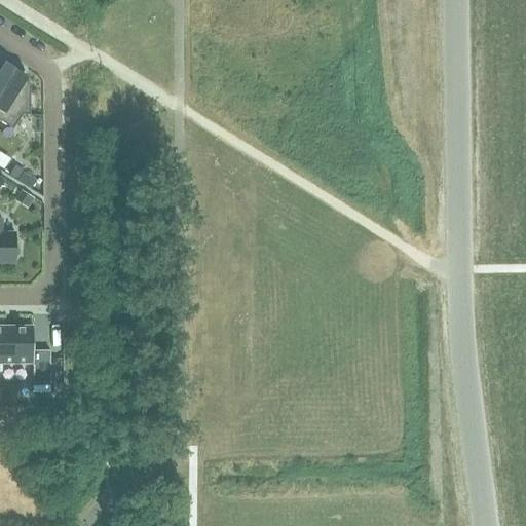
[(2,67),(0,66),(0,96),(16,71),(4,63),(2,67)]
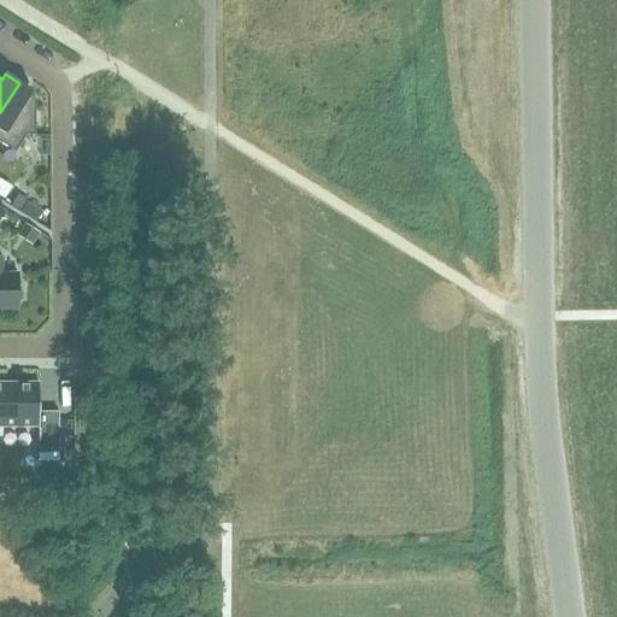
[(19,83),(0,112),(0,141),(16,152),(27,135),(35,135),(35,100),(30,97),(33,92),(19,83)]
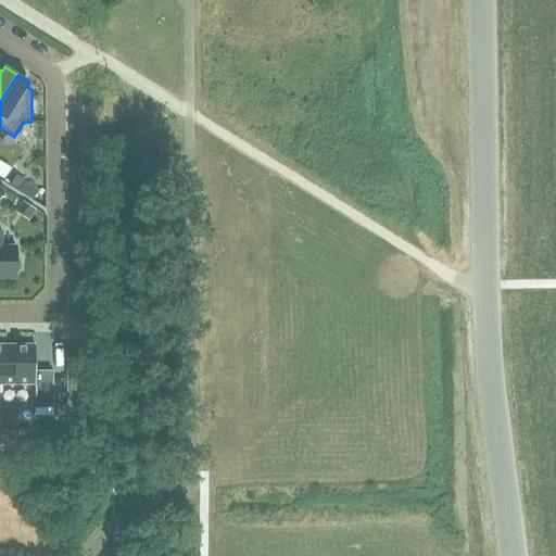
[(4,180),(20,190),(29,173),(15,164),(4,180)]
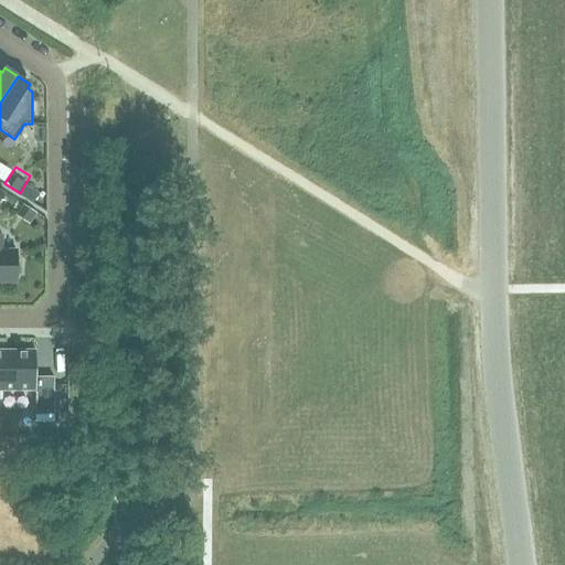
[(34,204),(40,195),(24,185),(19,194),(34,204)]
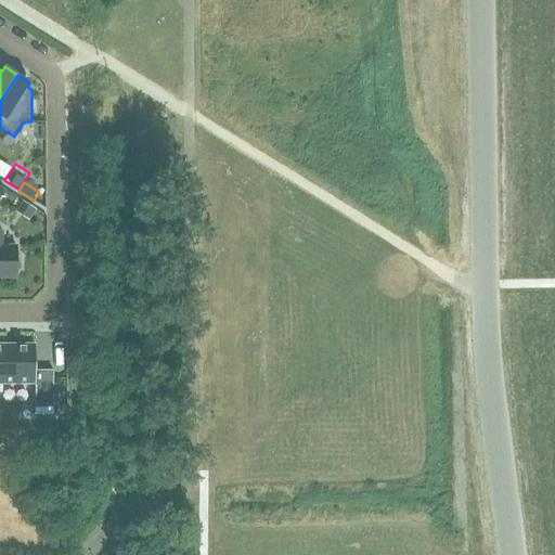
[(29,221),(37,210),(23,202),(16,213),(29,221)]
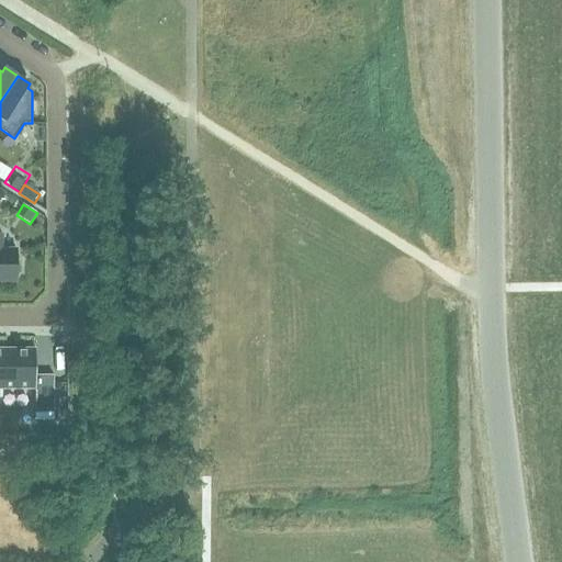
[(0,284),(17,285),(17,277),(21,273),(21,260),(17,257),(17,249),(2,249),(2,234),(0,234),(0,284)]
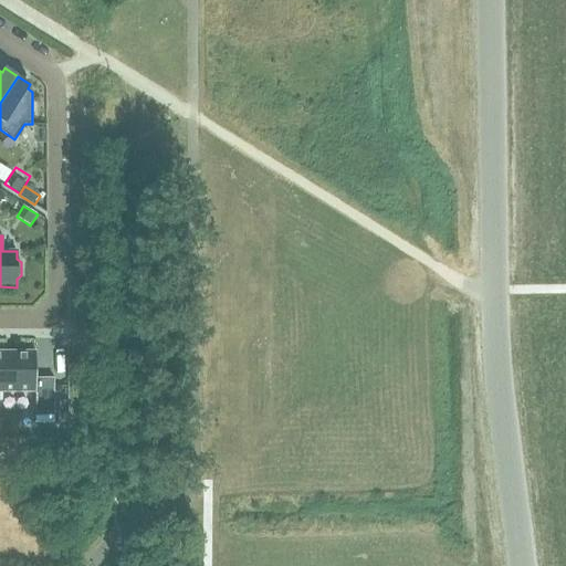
[(35,352),(0,352),(0,391),(35,391),(35,416),(54,416),(54,378),(35,378),(35,352)]
